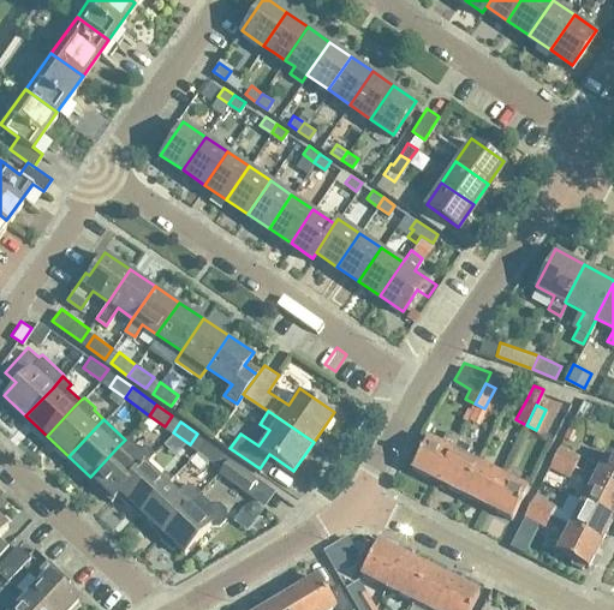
[(447,428),(440,442),(428,436),(418,453),(416,452),(410,461),(413,462),(411,467),(436,479),(459,435),(447,428)]
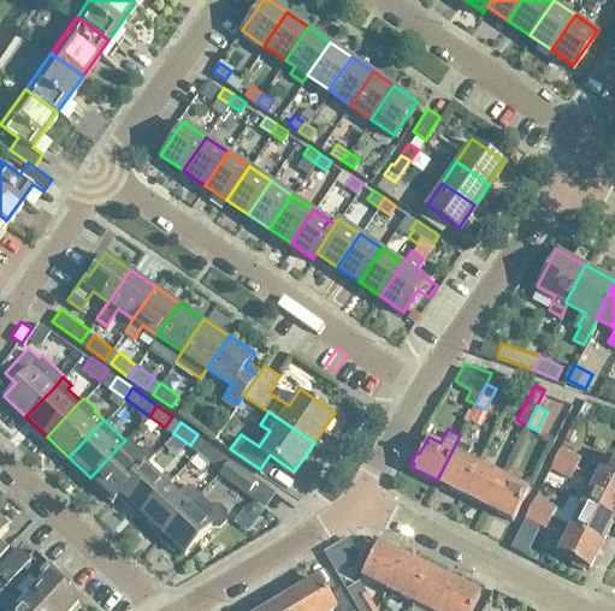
[(460,435),(437,480),(461,492),(478,461),(466,455),(472,442),(460,435)]
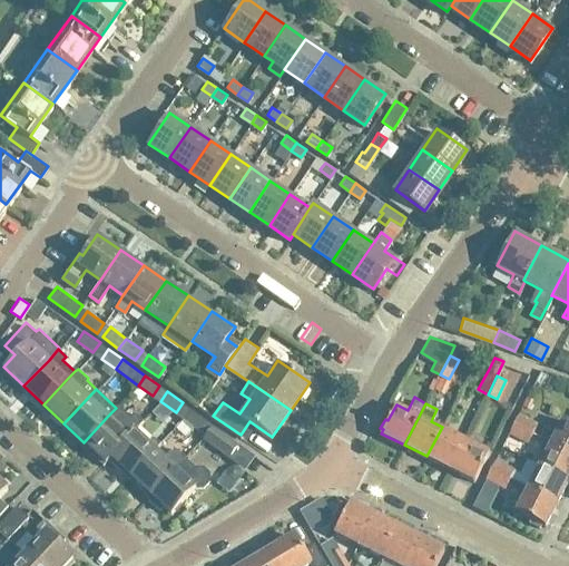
[(116,408),(108,416),(84,442),(104,461),(110,455),(128,435),(134,428),(143,419),(135,411),(130,417),(118,406),(116,408)]
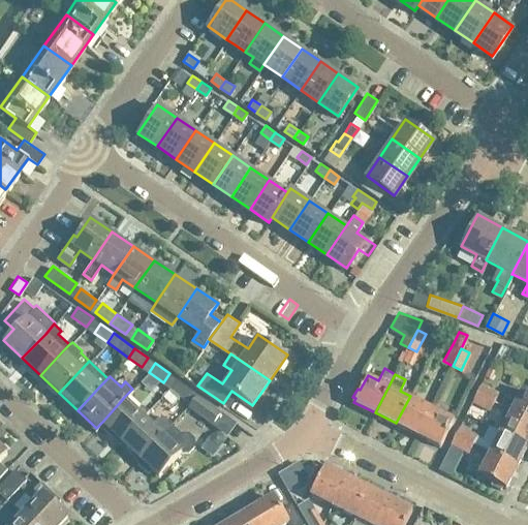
[(176,378),(169,388),(184,397),(190,389),(176,378)]
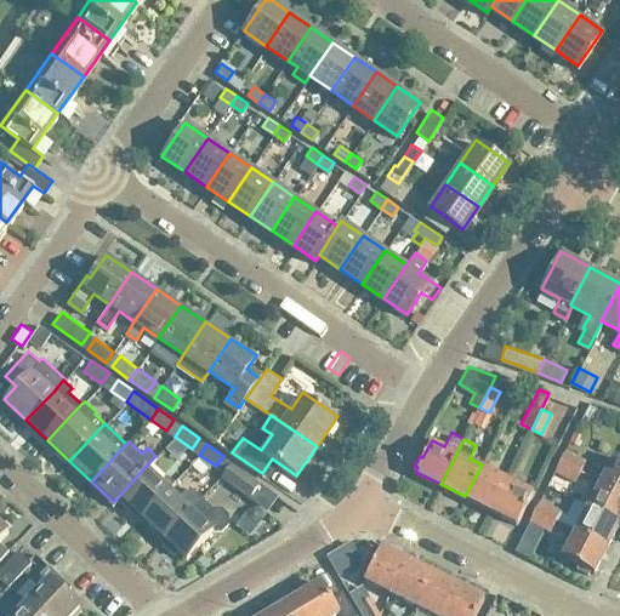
[(585,458),(566,449),(564,448),(559,457),(580,468),(585,458)]
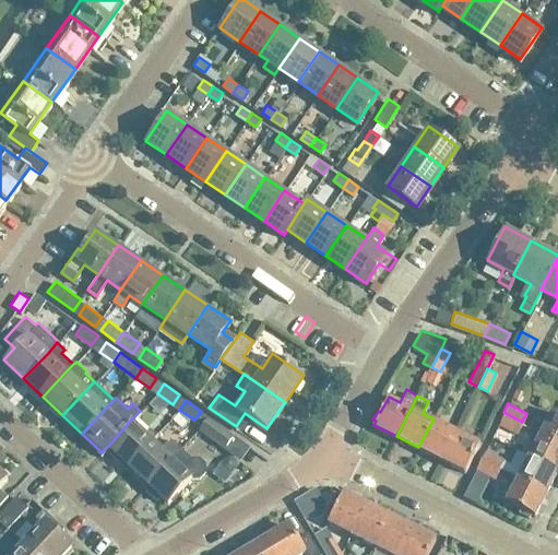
[(557,411),(551,409),(545,421),(535,415),(530,426),(535,428),(535,429),(557,440),(557,411)]
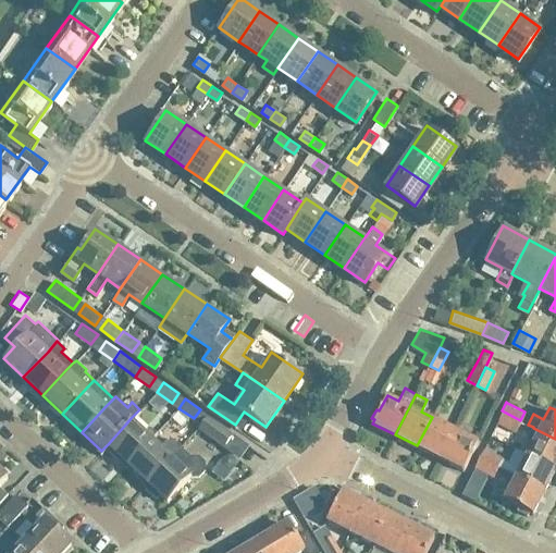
[(520,420),(502,410),(496,420),(515,430),(520,420)]
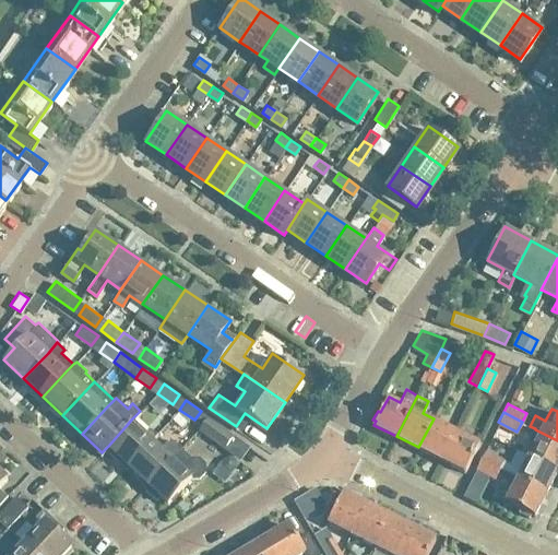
[(209,416),(200,427),(226,446),(234,435),(209,416)]
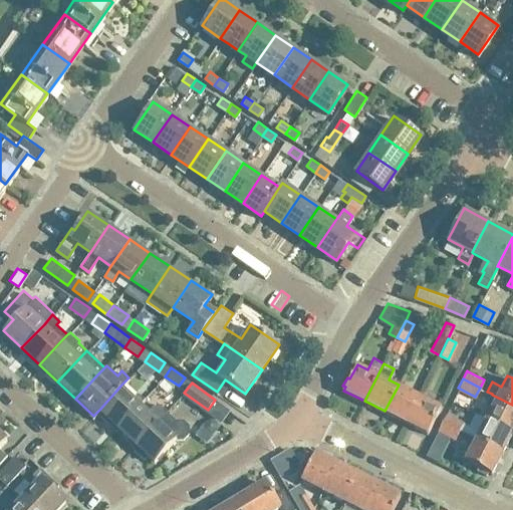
[(420,395),(399,385),(385,411),(406,422),(420,395)]
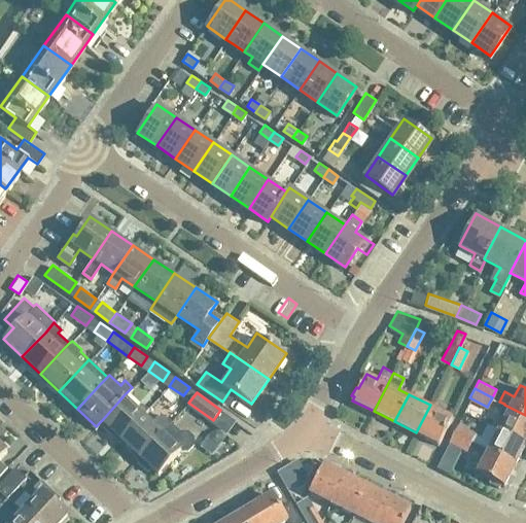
[(137,408),(124,395),(118,402),(102,420),(120,438),(143,413),(148,408),(142,402),(137,408)]
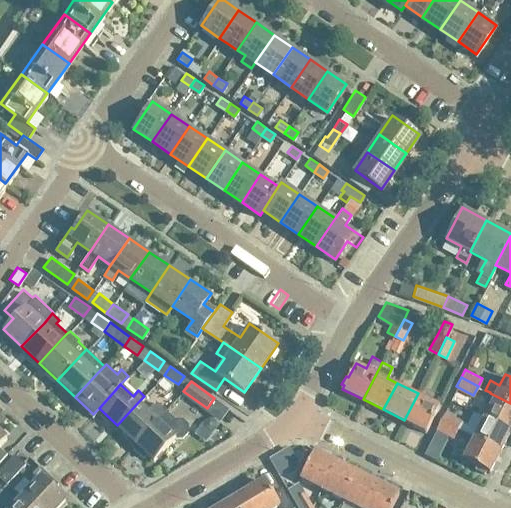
[(418,393),(404,420),(425,430),(438,404),(418,393)]
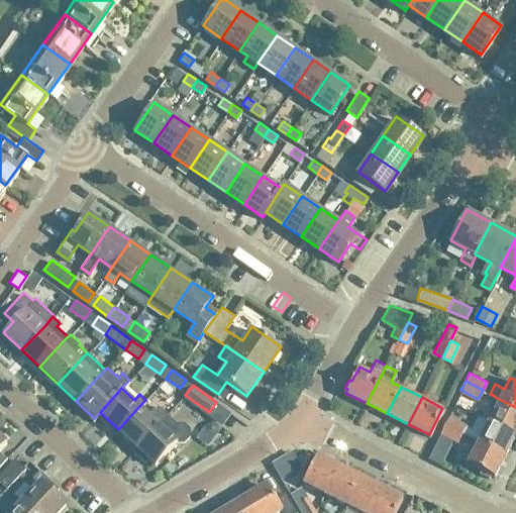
[(495,407),(488,419),(515,432),(515,407),(495,397),(491,405),(495,407)]
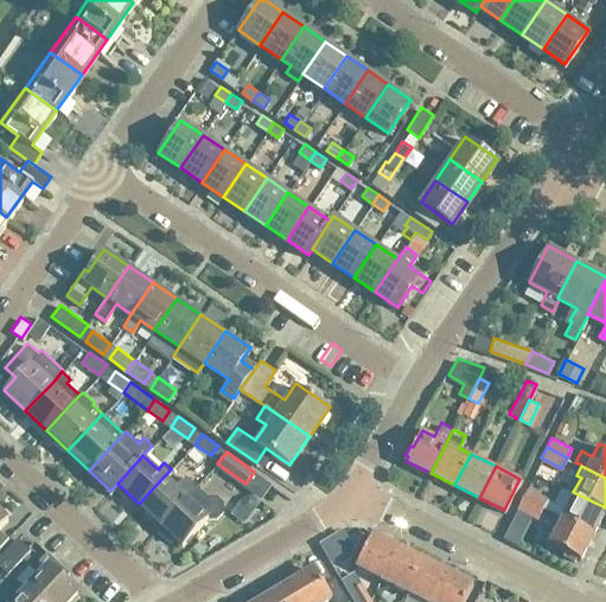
[(174,485),(165,475),(139,504),(160,524),(186,497),(198,485),(185,473),(174,485)]
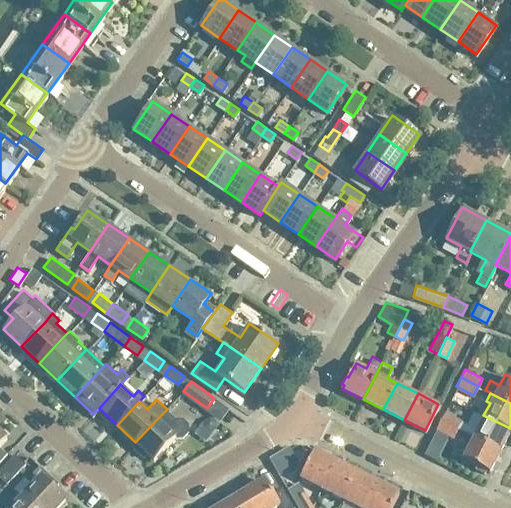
[(135,442),(135,446),(143,454),(148,454),(153,459),(174,436),(184,436),(189,430),(189,422),(183,416),(175,416),(167,409),(157,419),(135,442)]
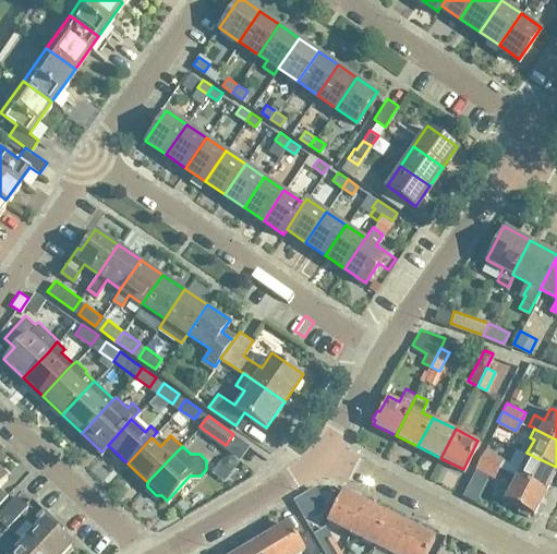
[(484,447),(480,456),(498,466),(503,457),(484,447)]
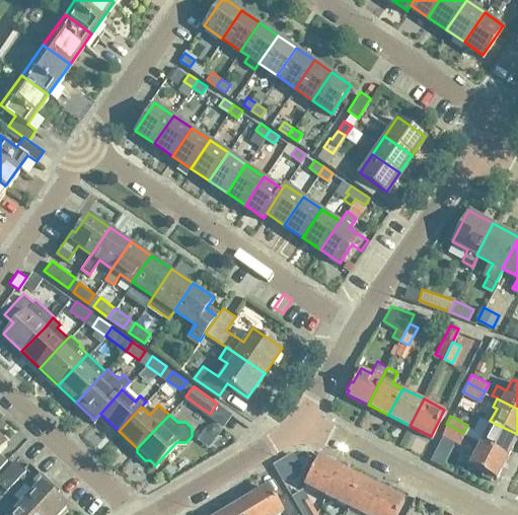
[(517,434),(490,421),(479,441),(506,454),(517,434)]
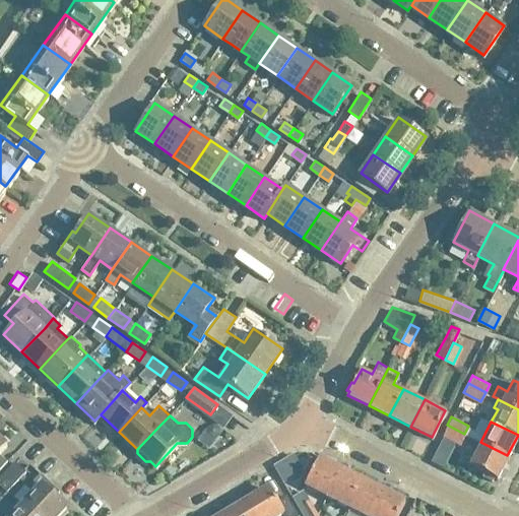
[(447,425),(442,434),(459,443),(464,434),(447,425)]
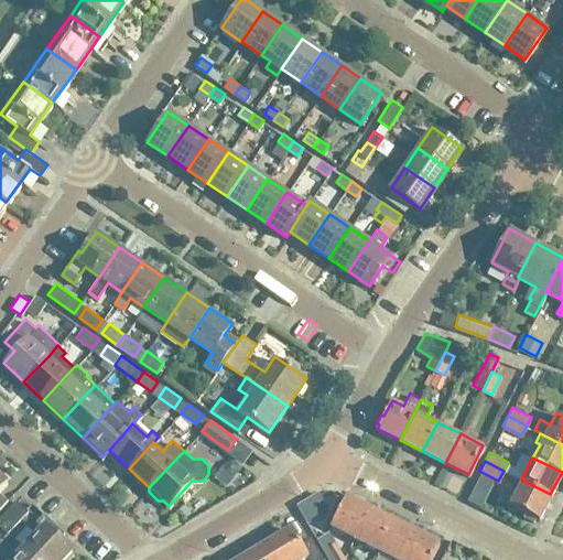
[(550,494),(521,480),(509,503),(524,510),(523,514),(532,518),(534,515),(539,518),(550,494)]
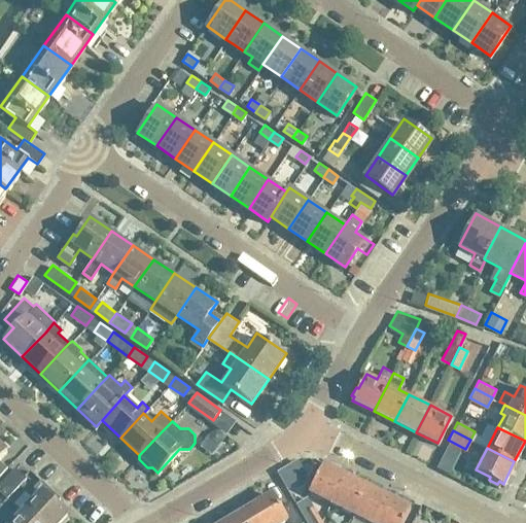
[(329,501),(345,473),(323,462),(309,491),(329,501)]
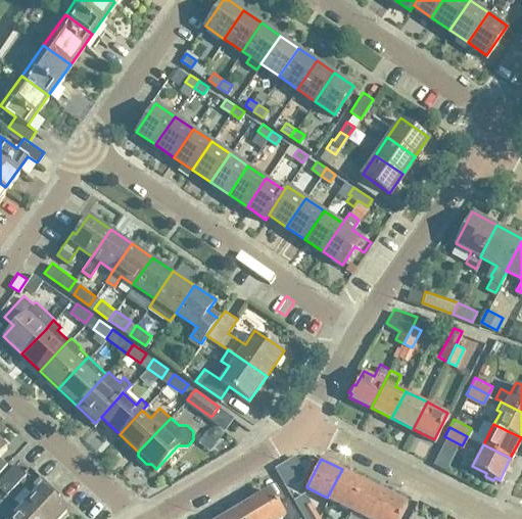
[(13,463),(0,476),(0,486),(5,491),(24,472),(13,463)]
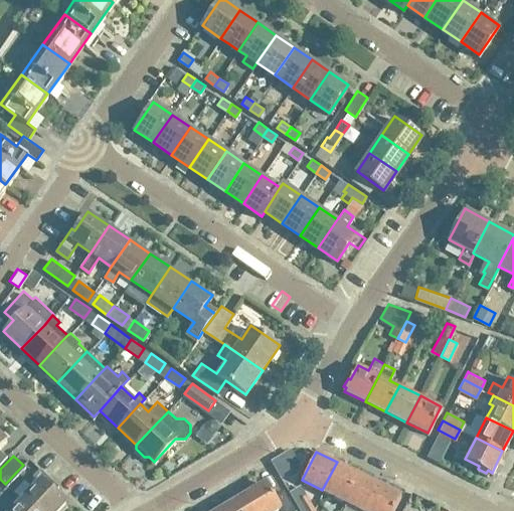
[(358,473),(337,462),(322,490),(344,501),(358,473)]
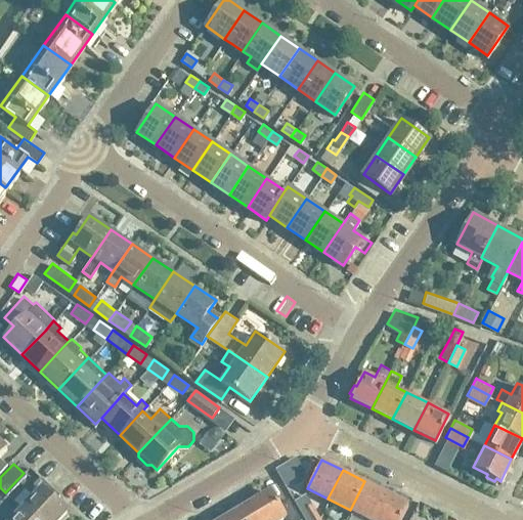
[(22,507),(36,519),(58,519),(67,511),(54,500),(59,493),(40,475),(33,483),(38,488),(22,507)]
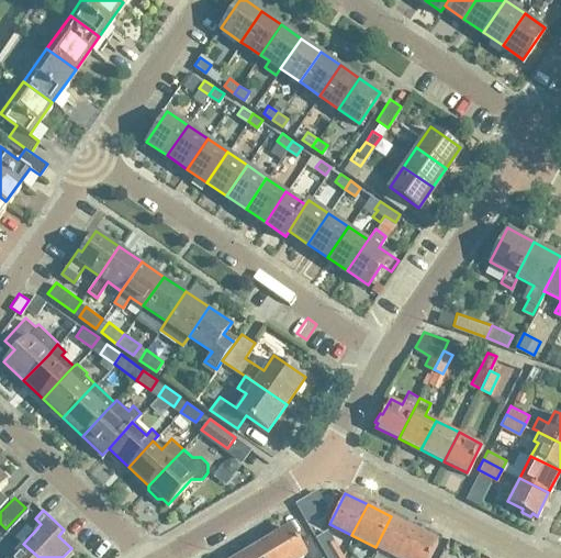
[(391,516),(376,547),(399,557),(413,527),(391,516)]
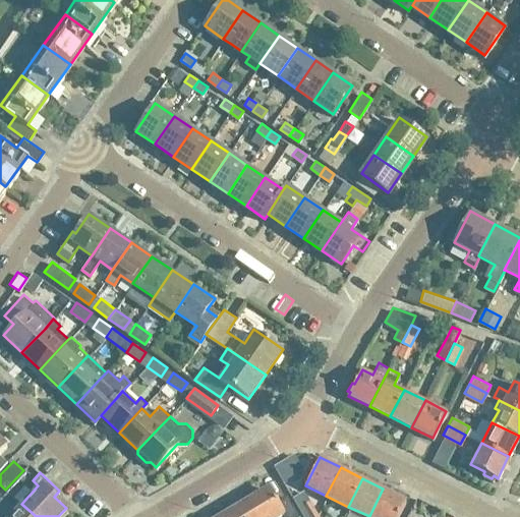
[(296,516),(300,515),(287,495),(277,501),(269,487),(245,501),(255,516),(276,516),(284,513),(286,516),(296,516)]
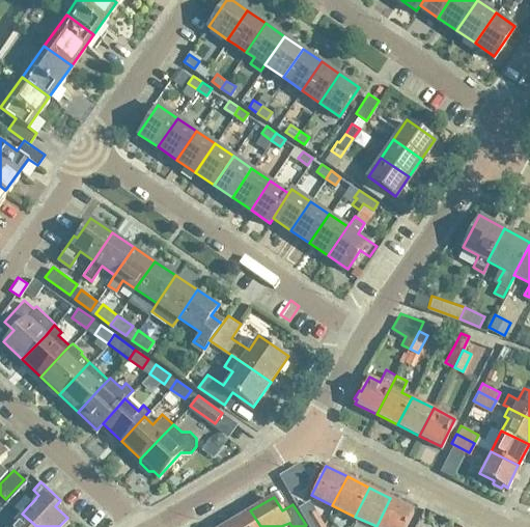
[(403,526),(413,508),(390,498),(377,526),(403,526)]
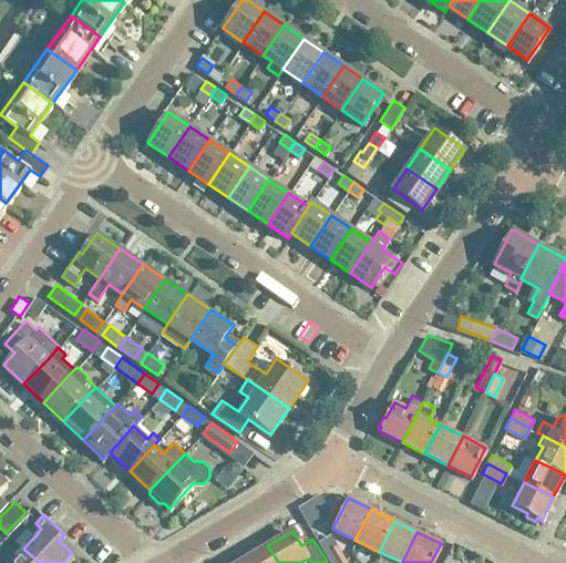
[(328,546),(325,549),(332,562),(337,562),(345,559),(347,556),(338,542),(329,548),(328,546)]
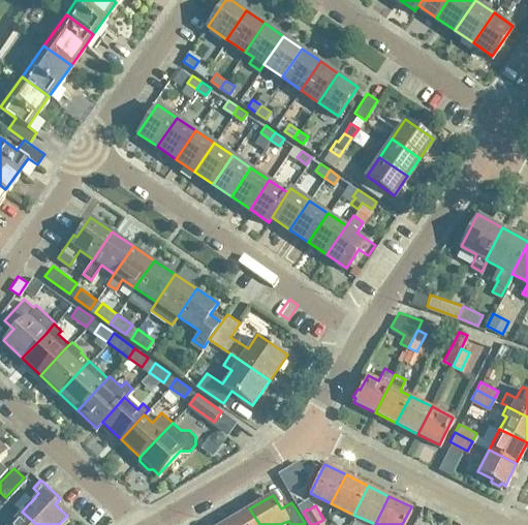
[(259,524),(249,508),(227,522),(229,524),(259,524)]
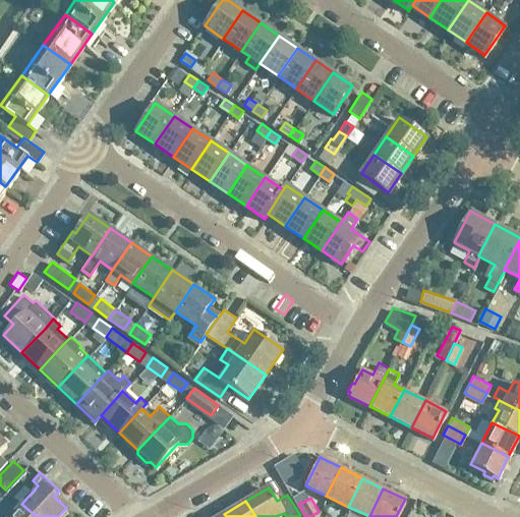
[(36,516),(21,504),(8,516),(36,516)]
